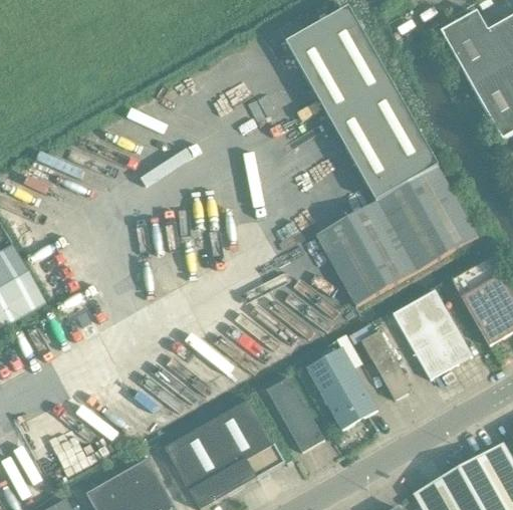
[(347,8),(284,43),(373,201),(438,166),(406,110),(376,58),(347,8)]
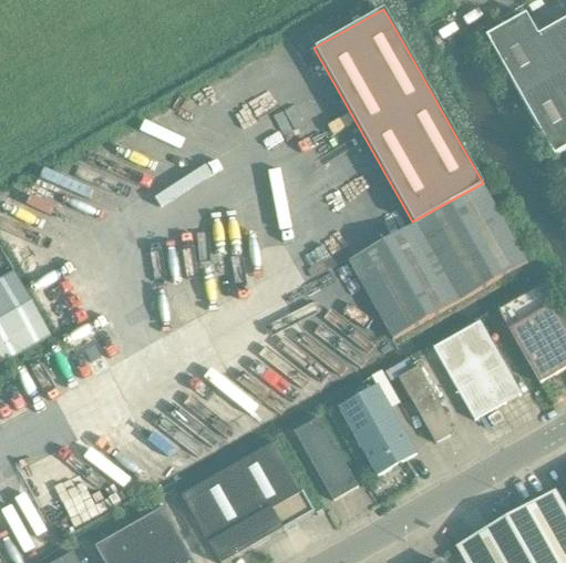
[(518,94),(559,71),(565,67),(565,16),(537,33),(525,12),(485,34),(518,94)]
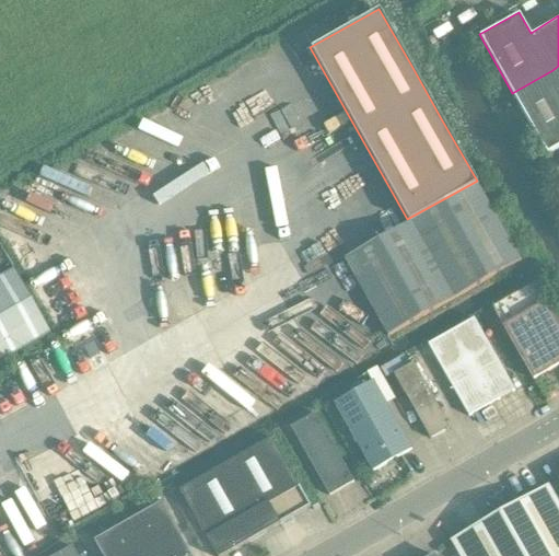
[(558,143),(558,82),(552,70),(512,93),(546,152),(558,143)]
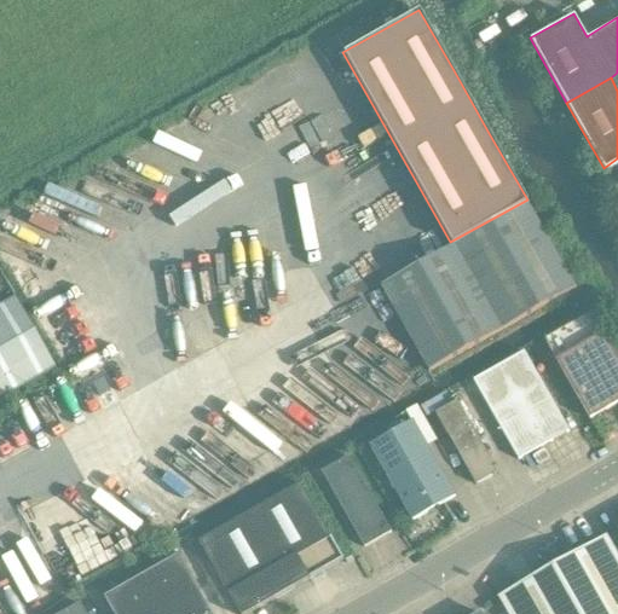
[(450,242),(381,281),(428,366),(576,284),(529,198),(527,200),(450,242)]
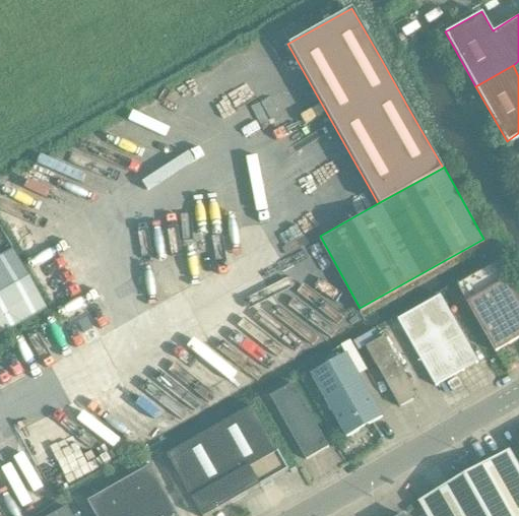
[(0,330),(45,305),(12,248),(0,254),(0,330)]
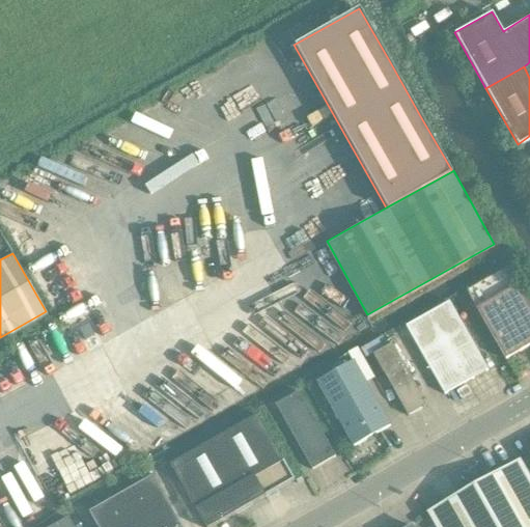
[(505,357),(529,342),(529,308),(506,267),(467,289),(505,357)]
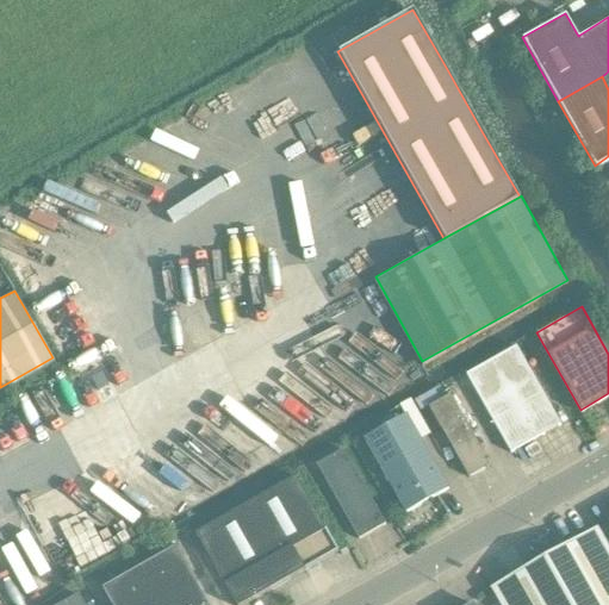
[(560,422),(515,342),(465,369),(510,450),(560,422)]
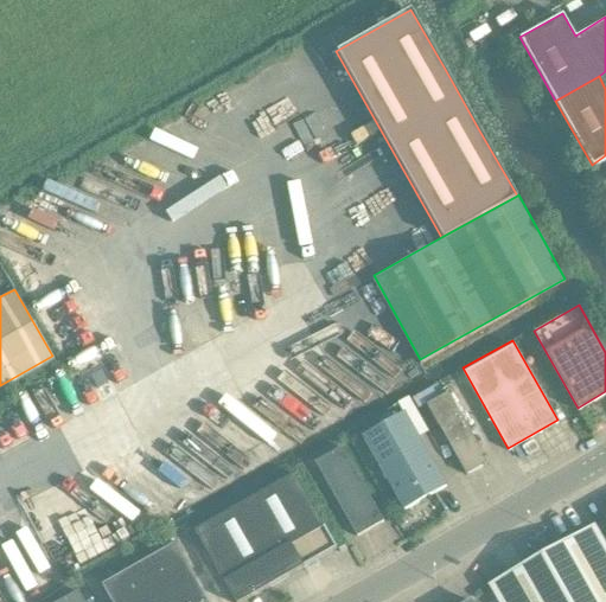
[(447,389),(425,402),(465,472),(485,461),(478,448),(480,447),(447,389)]
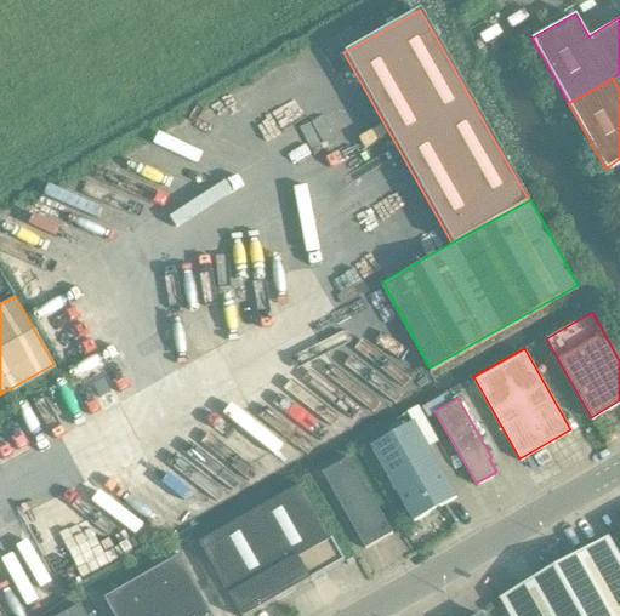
[(370,443),(413,519),(455,495),(411,418),(370,443)]
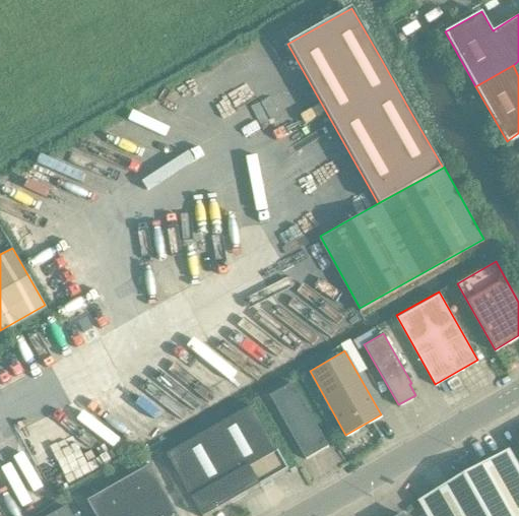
[(328,444),(294,383),(270,396),(305,457),(328,444)]
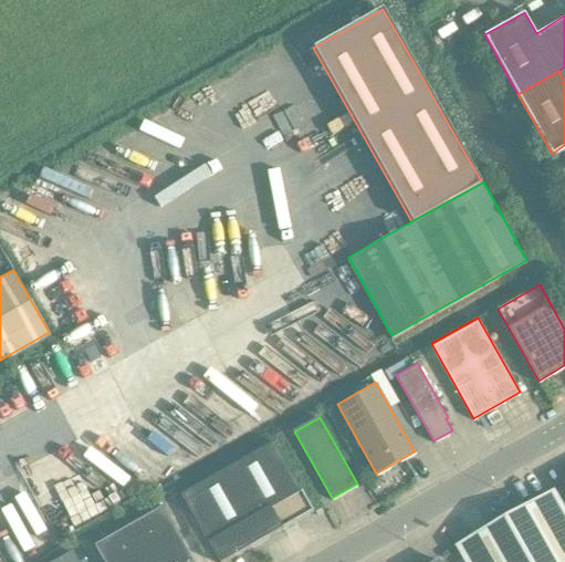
[(220,561),(313,509),(273,440),(180,492),(220,561)]
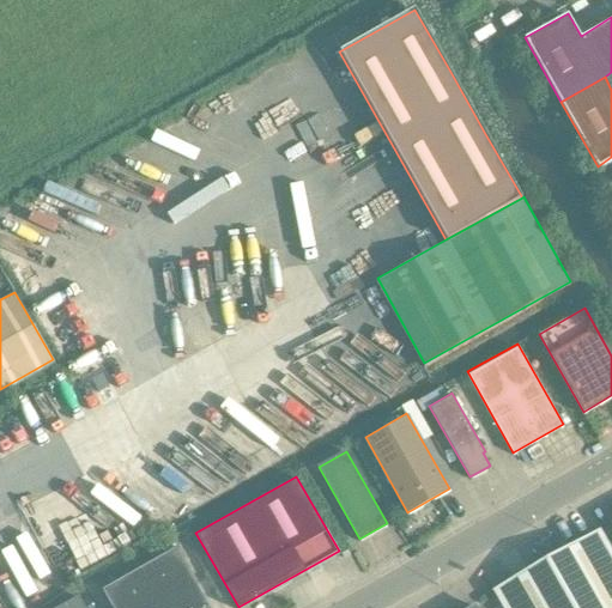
[(513,579),(494,590),(495,593),(503,607),(611,607),(611,528),(603,535),(600,529),(581,540),(564,549),(529,569),(513,579)]
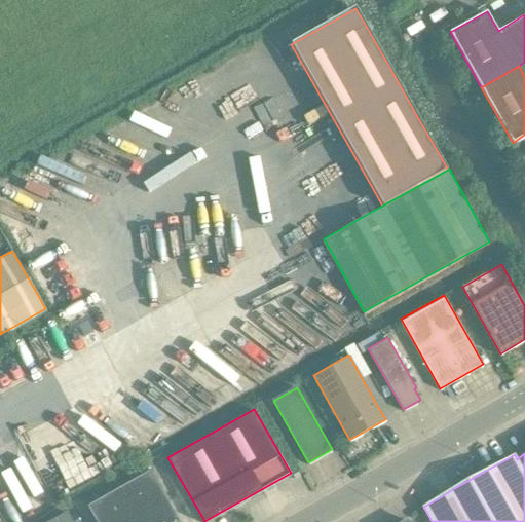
[(180,521),(166,498),(150,469),(118,487),(138,521),(180,521)]
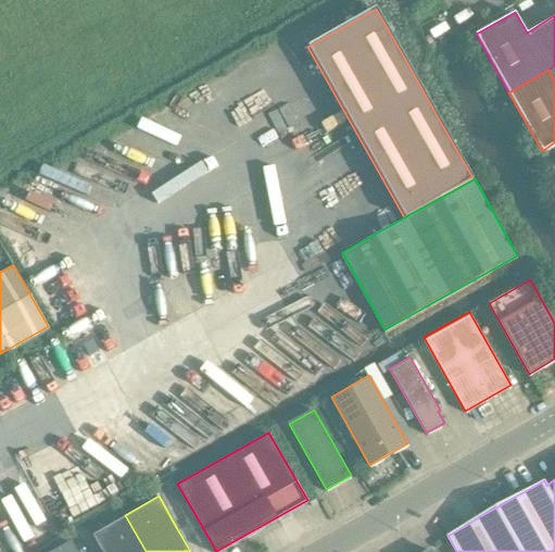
[(102,551),(146,551),(125,515),(92,534),(102,551)]
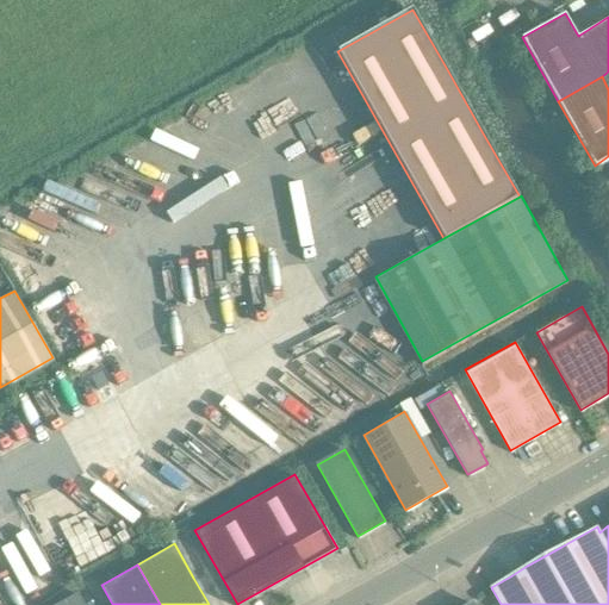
[(472,600),(464,604),(501,604),(492,590),(472,602),(472,600)]
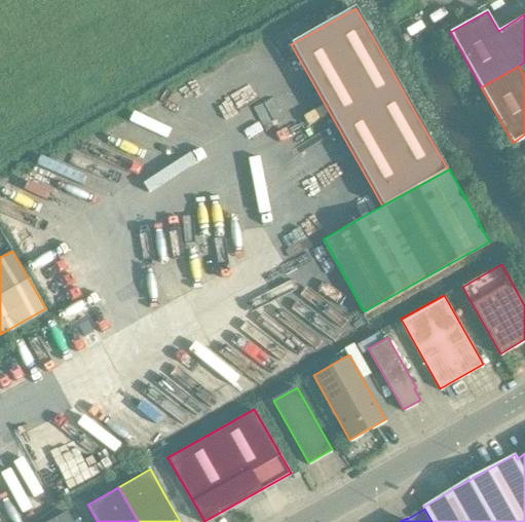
[(73,521),(67,510),(44,521),(73,521)]
